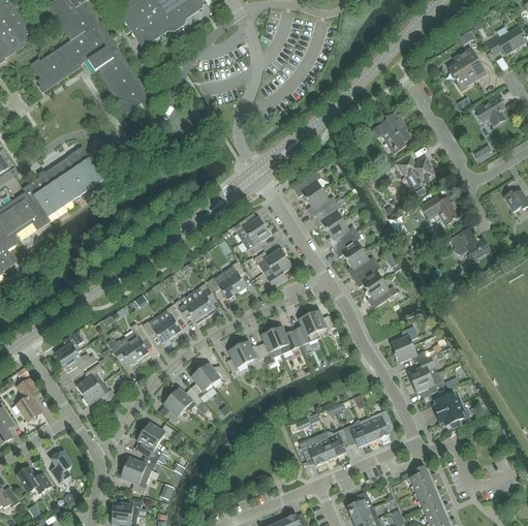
[(0,59),(4,57),(27,41),(26,39),(34,34),(17,7),(19,5),(16,0),(0,0),(0,59)]
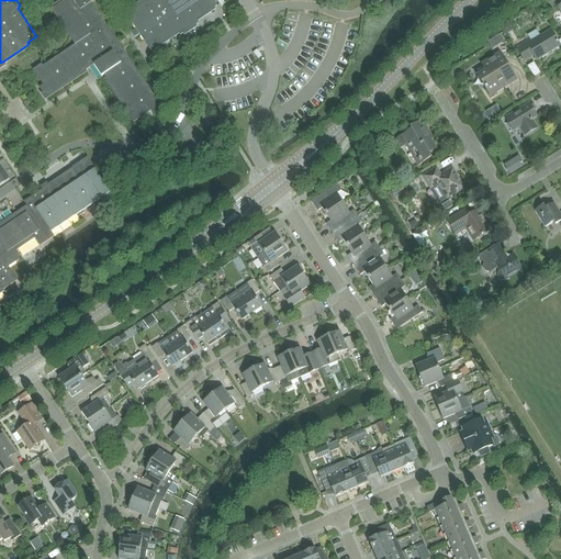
[(55,0),(51,3),(76,41),(35,68),(44,81),(38,85),(45,94),(85,68),(93,63),(101,74),(103,73),(133,116),(148,107),(153,113),(163,107),(120,43),(116,38),(90,0),(55,0)]
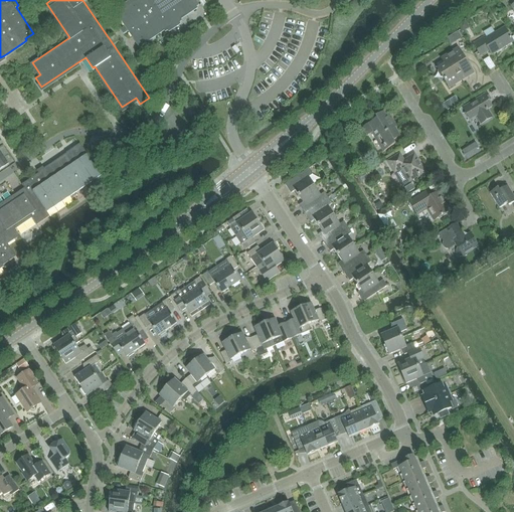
[(124,24),(119,28),(122,32),(127,28),(139,47),(146,42),(144,39),(162,27),(164,30),(181,18),(179,15),(198,3),(196,0),(129,0),(115,10),(124,24)]
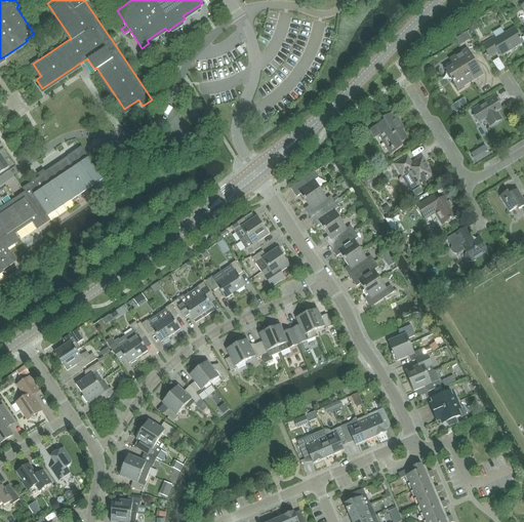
[(500,25),(491,30),(494,34),(495,36),(504,30),(500,25)]
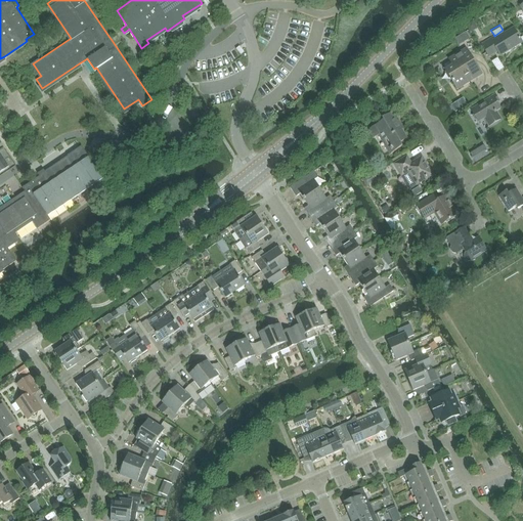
[(498,52),(520,39),(511,26),(503,30),(494,36),(490,38),(488,36),(479,42),(487,54),(495,48),(498,52)]
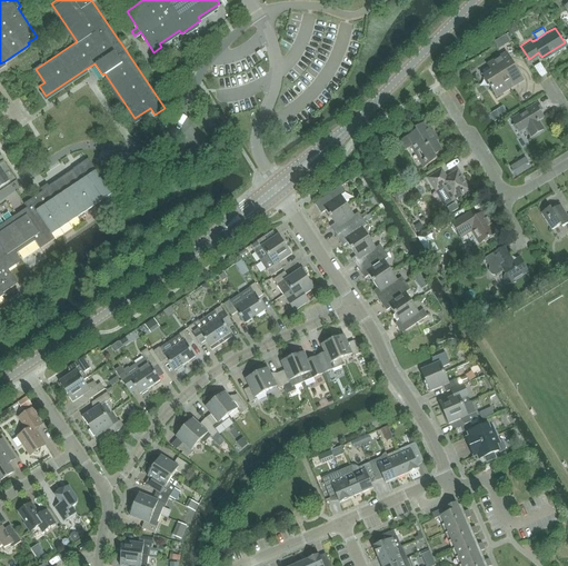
[(504,81),(517,72),(504,50),(486,62),(490,69),(482,73),(495,92),(507,86),(504,81)]
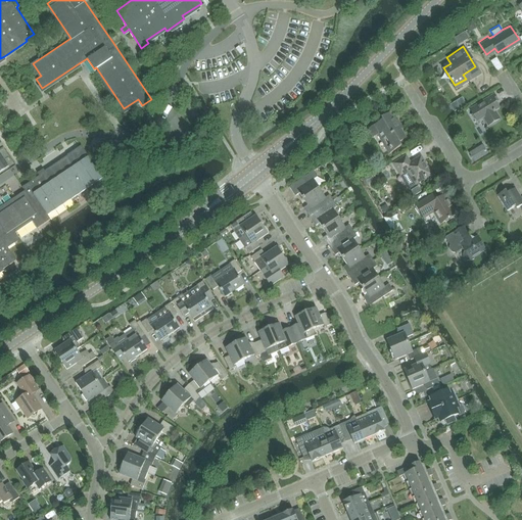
[(492,108),(497,105),(493,99),(495,98),(492,92),(468,106),(475,119),(482,114),(487,123),(497,116),(492,108)]
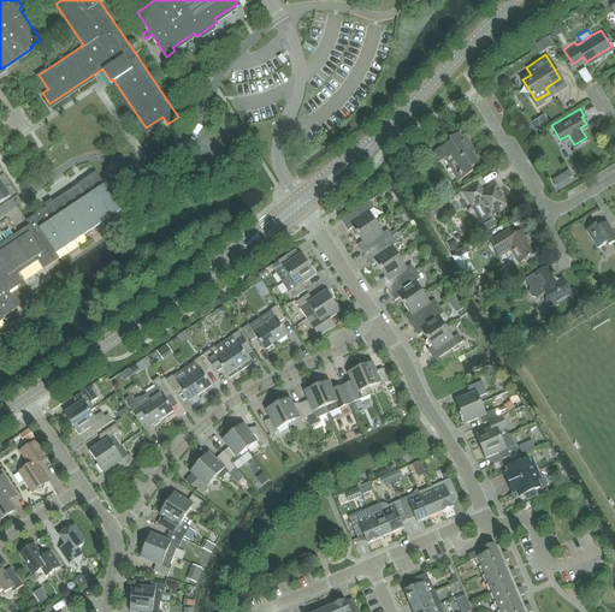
[(231,134),(223,120),(218,123),(226,137),(231,134)]
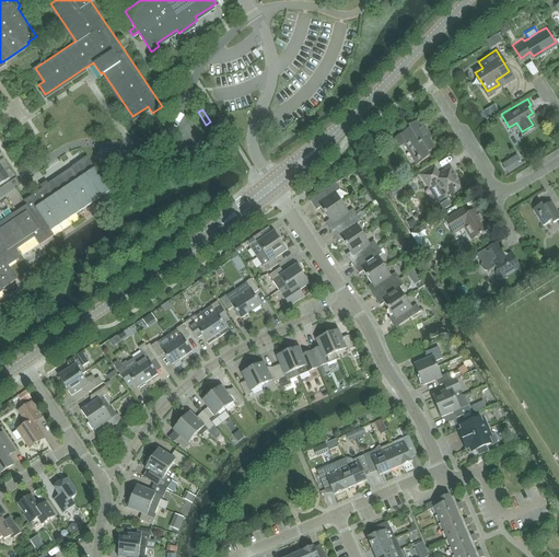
[(424,150),(432,144),(424,131),(427,130),(418,117),(406,125),(407,127),(392,136),(397,144),(403,140),(415,162),(428,153),(424,150)]
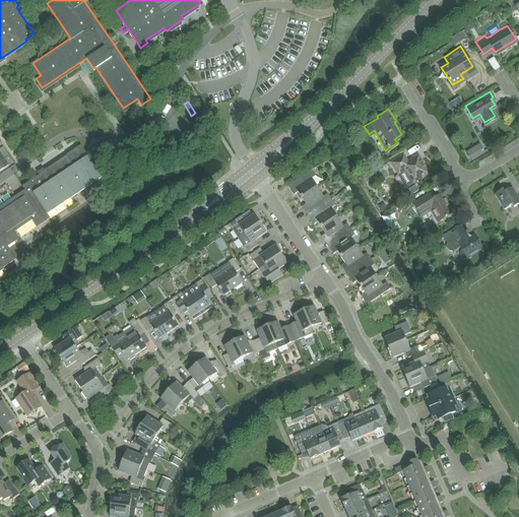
[(0,266),(15,257),(7,245),(19,237),(14,230),(31,218),(37,224),(50,216),(47,212),(89,184),(91,188),(105,179),(102,175),(102,176),(86,154),(87,153),(80,142),(66,152),(44,168),(43,166),(37,170),(39,173),(21,184),(23,188),(0,203),(0,266)]
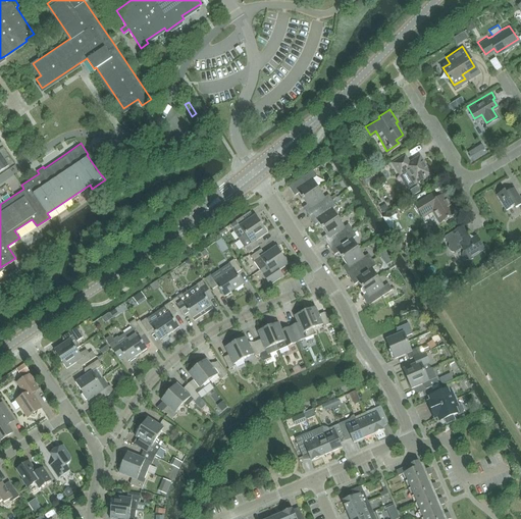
[(0,168),(8,163),(0,151),(0,168)]
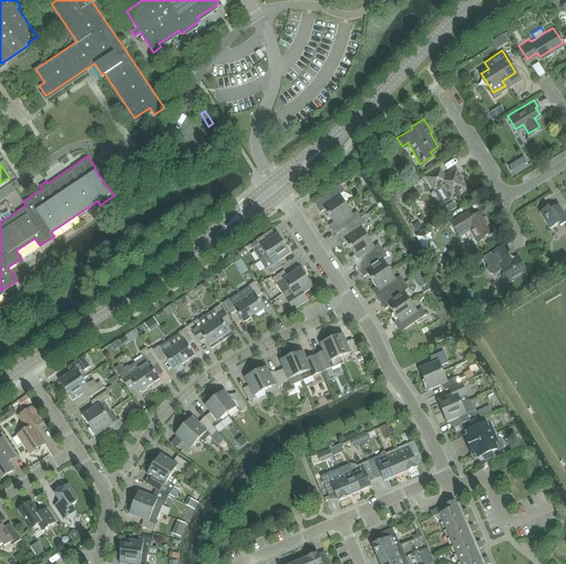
[(448,196),(465,185),(454,167),(442,174),(438,166),(424,174),(432,186),(440,182),(448,196)]
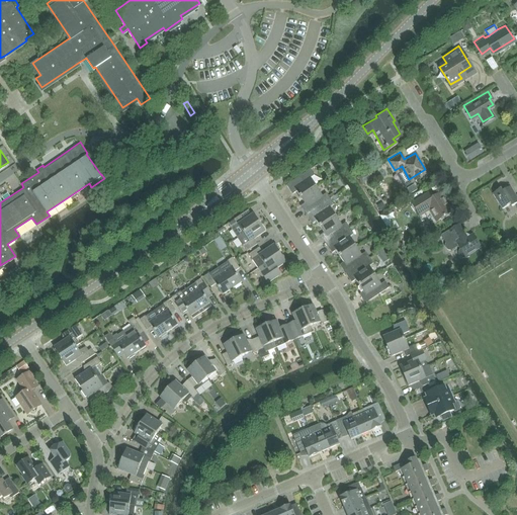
[(299,195),(316,184),(310,175),(314,173),(310,167),(285,183),(291,192),(295,189),(299,195)]
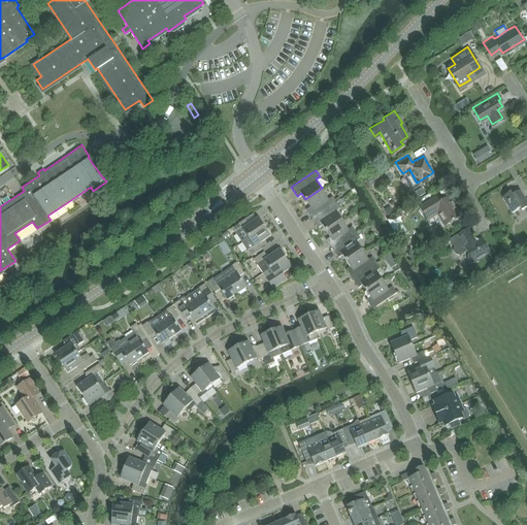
[(311,217),(335,200),(332,194),(328,197),(322,188),(305,199),(309,204),(305,207),(311,217)]
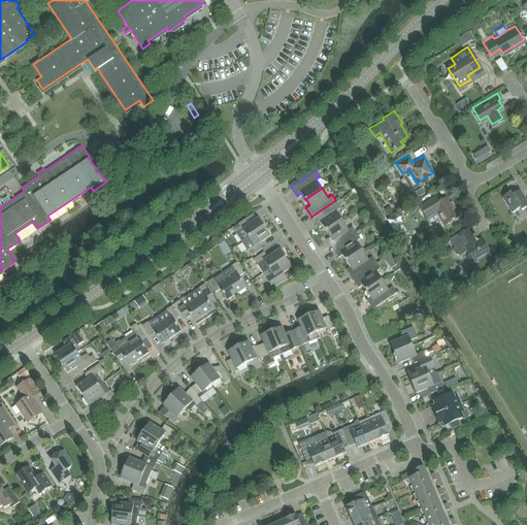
[(526,212),(526,196),(525,198),(519,188),(509,193),(508,190),(499,195),(509,211),(517,206),(518,208),(523,205),(526,212)]
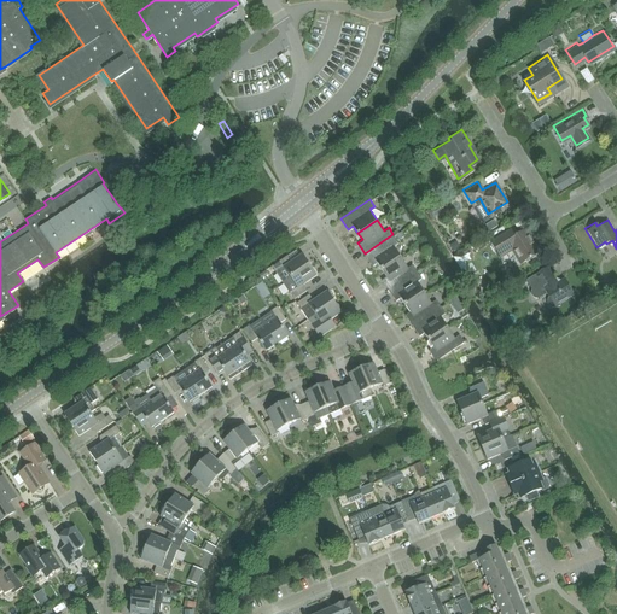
[(519,261),(537,250),(523,228),(514,233),(511,226),(489,239),(498,253),(510,246),(519,261)]
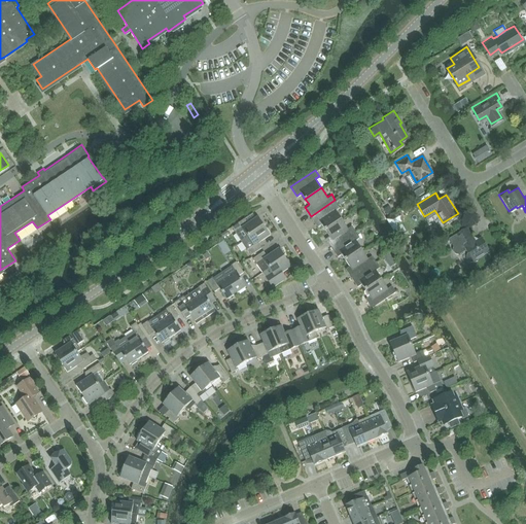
[(325,229),(341,217),(335,209),(339,206),(335,200),(311,216),(317,225),(321,222),(325,229)]
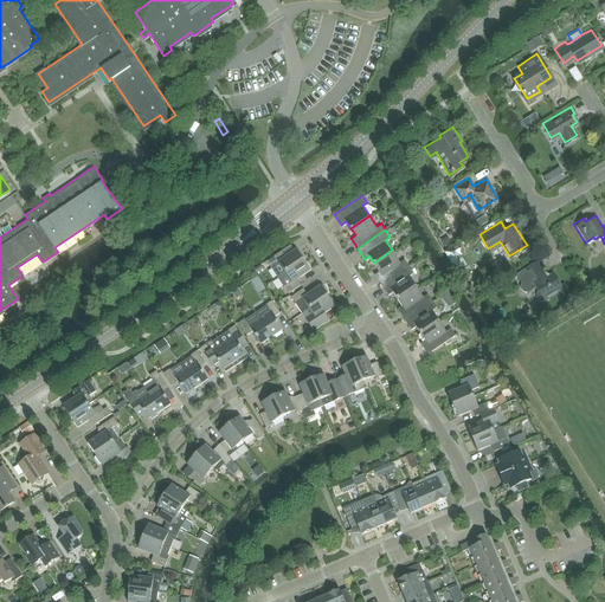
[(463,252),(457,241),(443,250),(456,271),(467,264),(459,253),(463,252)]
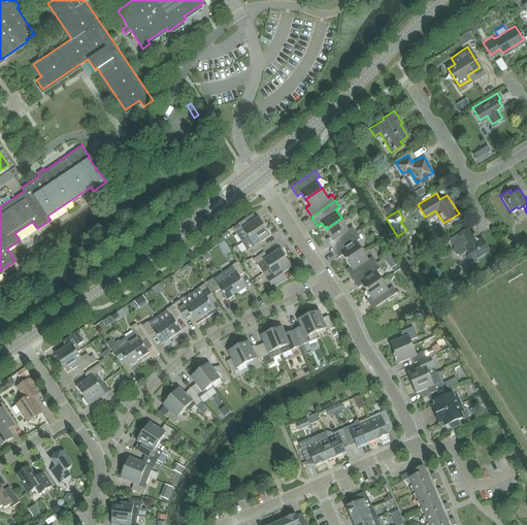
[(231,225),(235,231),(236,233),(239,234),(244,231),(248,235),(263,224),(258,216),(245,223),(242,218),(231,225)]
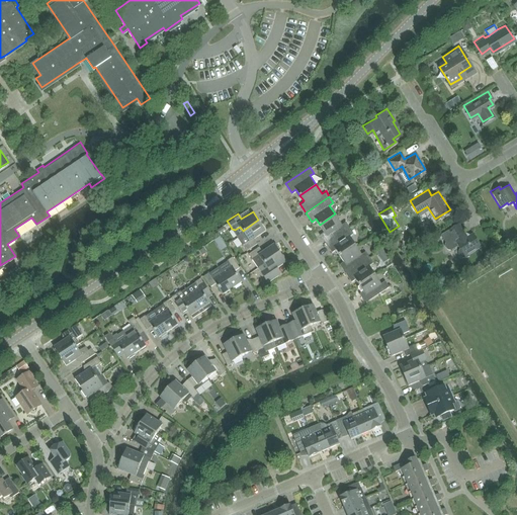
[(325,242),(349,226),(345,220),(341,223),(335,213),(320,225),(323,231),(319,233),(325,242)]
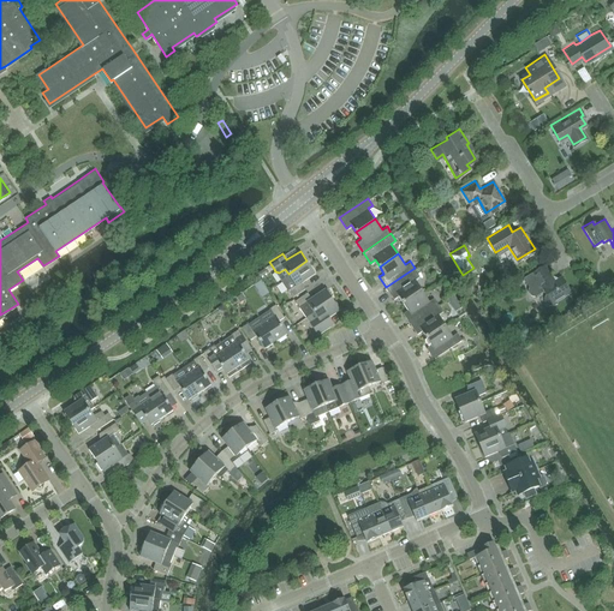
[(307,261),(288,274),(281,279),(292,295),(304,287),(300,281),(314,271),(307,261)]
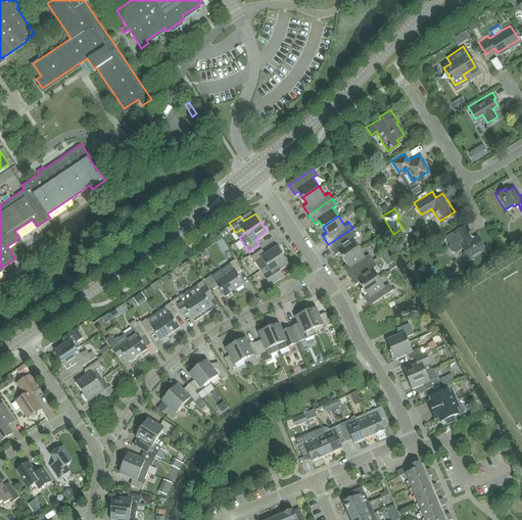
[(464,225),(443,237),(445,236),(448,242),(448,244),(448,245),(448,246),(448,247),(449,248),(451,249),(452,250),(454,250),(454,251),(462,246),(464,249),(463,250),(463,251),(463,253),(463,254),(463,255),(464,256),(465,257),(467,257),(468,257),(469,257),(473,256),(473,255),(484,248),(485,249),(476,234),(474,236),(472,237),(469,234),(464,225)]
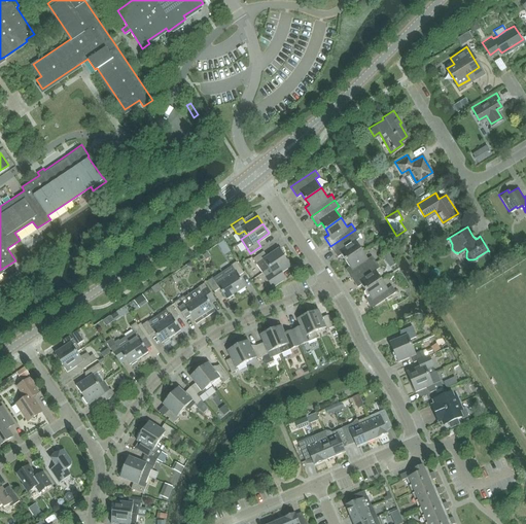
[(345,258),(361,248),(355,239),(359,236),(355,230),(330,246),(337,255),(341,252),(345,258)]
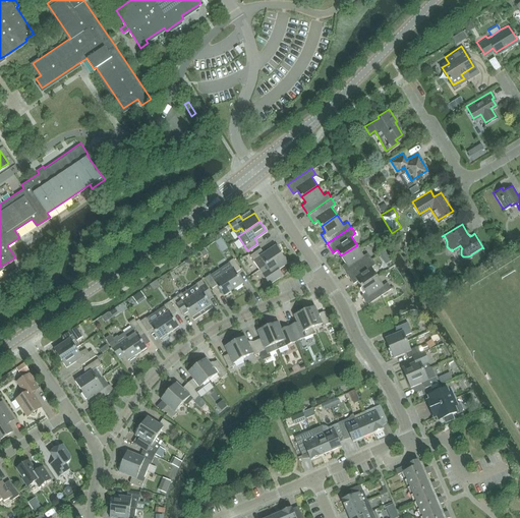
[(220,236),(215,239),(218,244),(223,241),(220,236)]
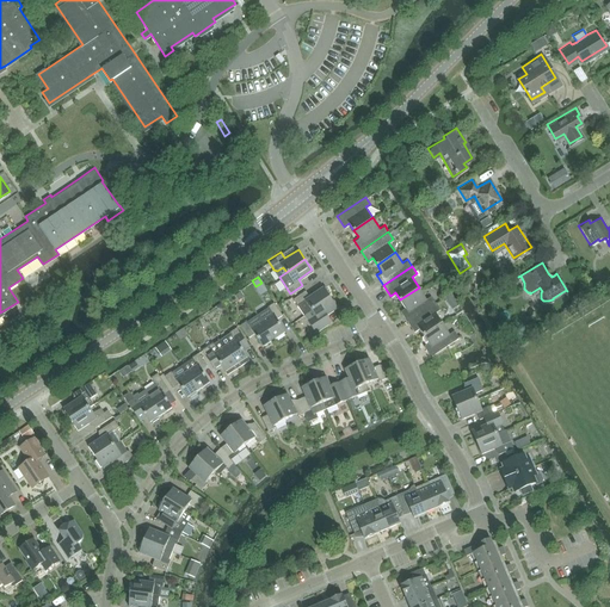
[(293,297),(296,303),(303,314),(310,308),(330,296),(327,293),(330,292),(325,284),(309,295),(305,289),(293,297)]
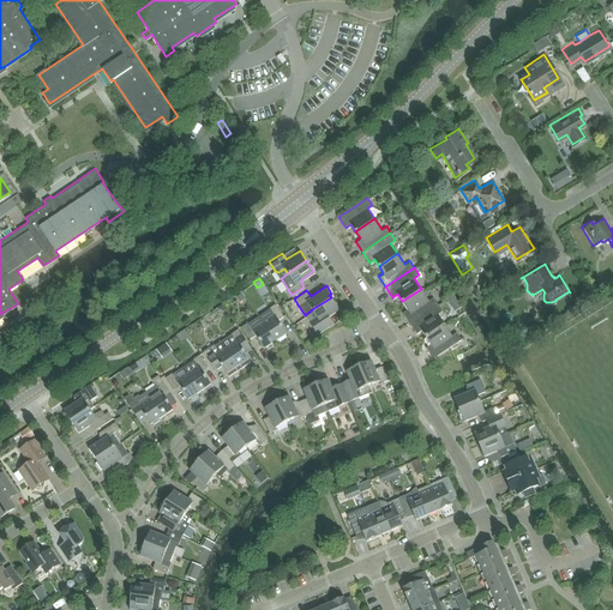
[(409,321),(437,302),(432,296),(427,299),(421,289),(402,301),(407,308),(402,310),(409,321)]
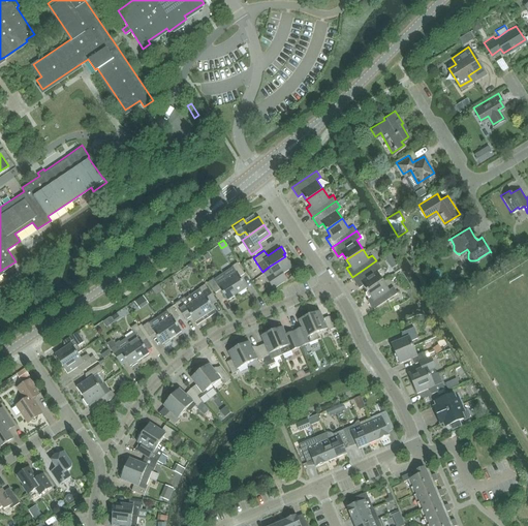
[(286,277),(282,272),(292,265),(288,257),(287,258),(285,256),(269,267),(272,272),(266,276),(273,286),(286,277)]
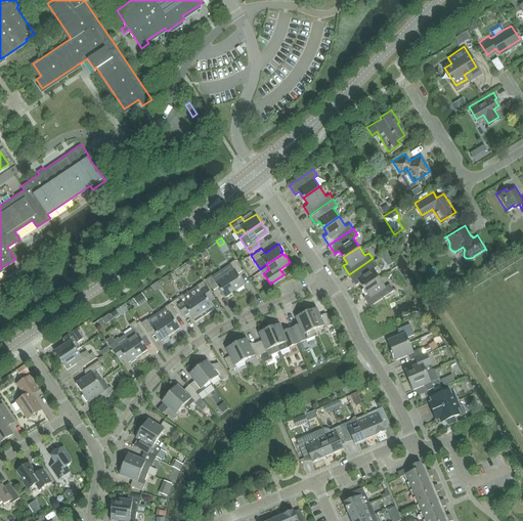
[(229,263),(220,269),(234,290),(244,284),(236,272),(242,268),(234,258),(228,262),(229,263)]
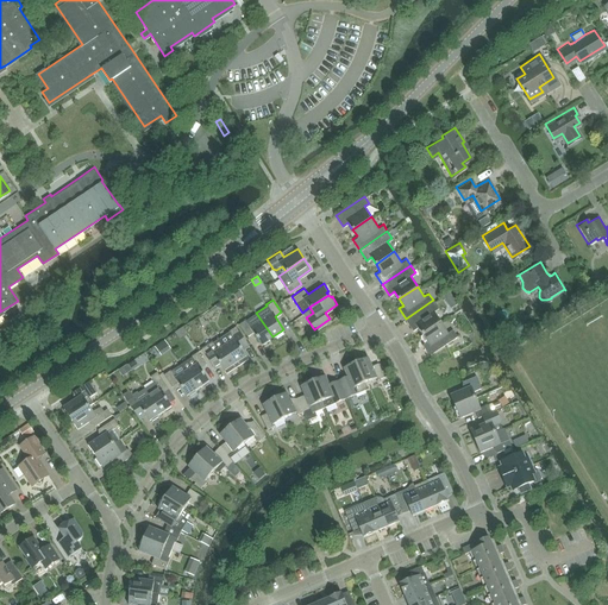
[(421,333),(440,321),(433,310),(438,307),(433,300),(406,319),(412,329),(417,326),(421,333)]
